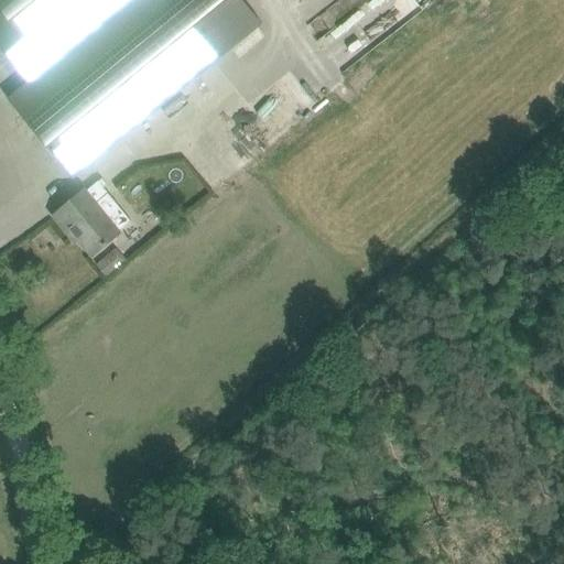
[(0,0),(0,49),(28,84),(9,99),(73,179),(262,23),(242,0),(0,0)]
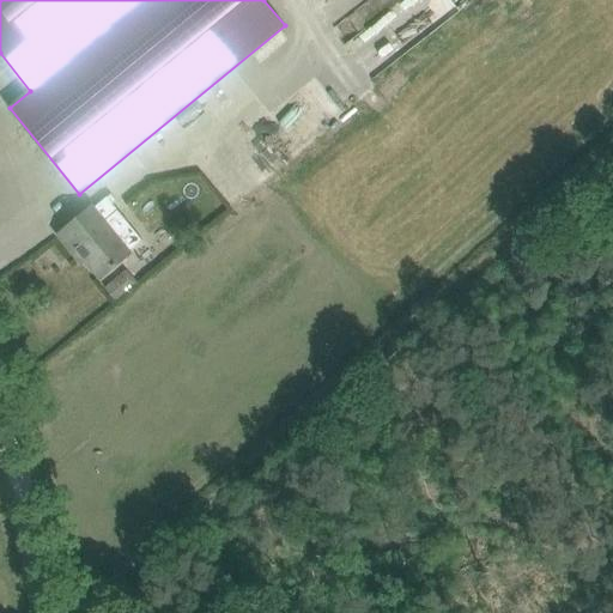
[(337,25),(333,30),(344,40),(378,0),(334,0),(323,12),(337,25)]
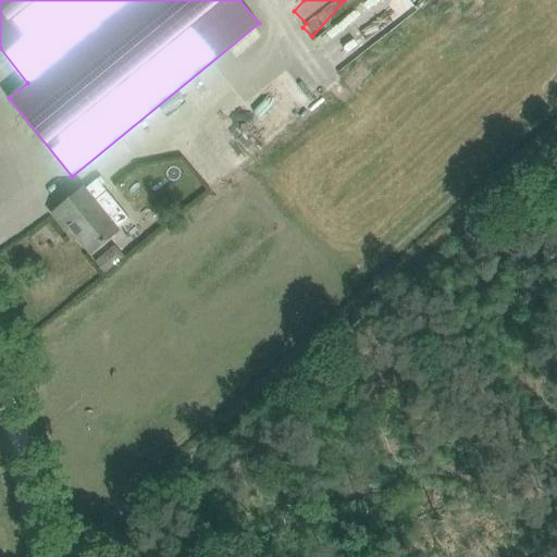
[(411,0),(363,0),(317,35),(342,69),(420,10),(411,0)]
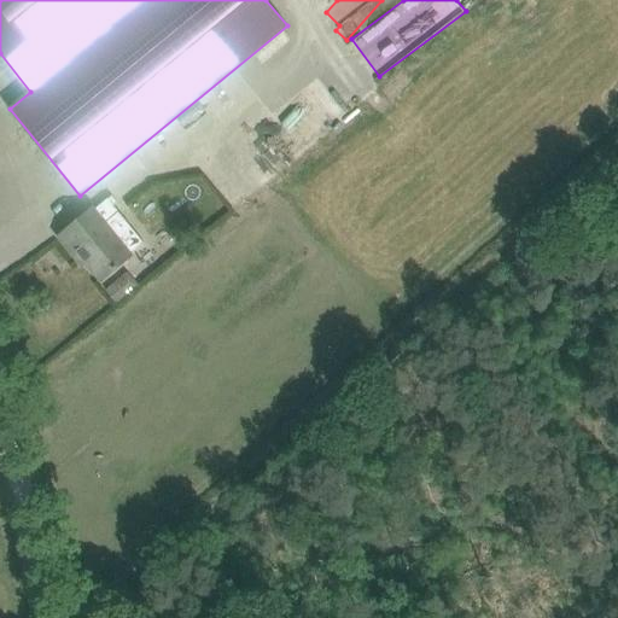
[(304,121),(291,130),(303,149),(316,139),(304,121)]
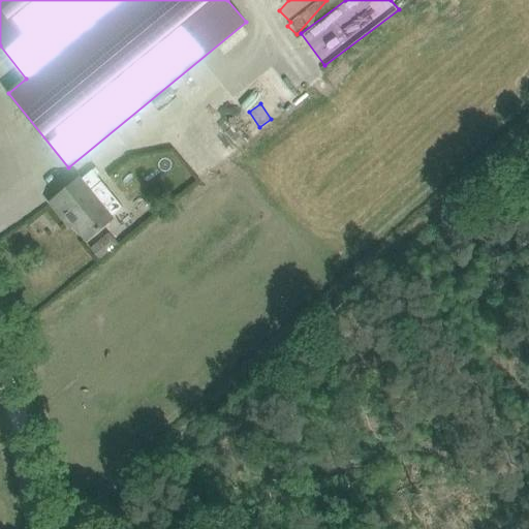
[(80,181),(80,180),(52,203),(64,218),(67,215),(87,239),(123,208),(92,170),(80,181)]
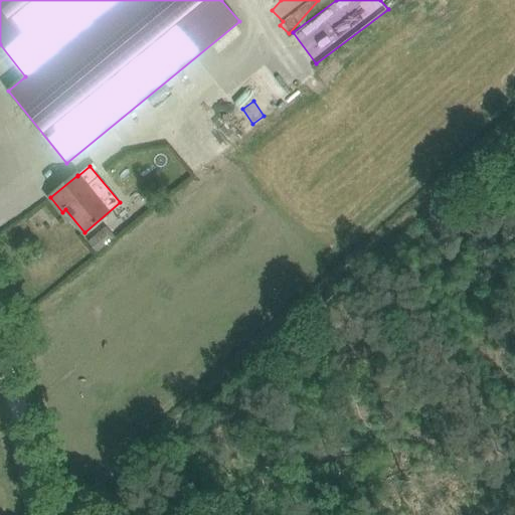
[(106,227),(91,238),(100,250),(115,238),(106,227)]
